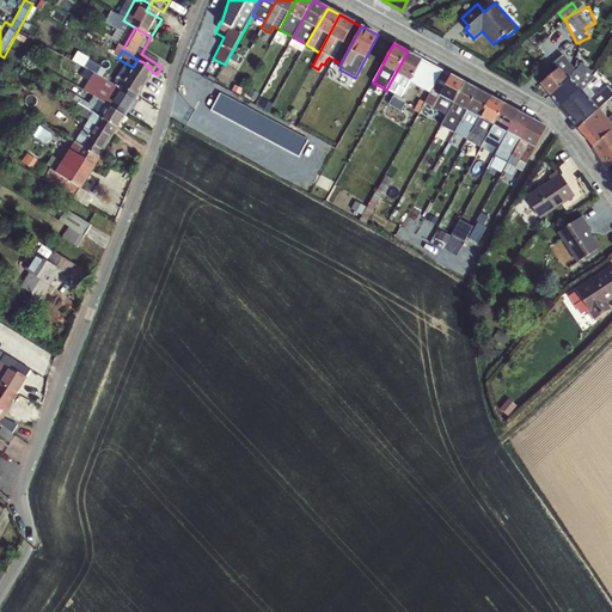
[(408,51),(386,90),(402,98),(410,84),(422,60),(408,51)]
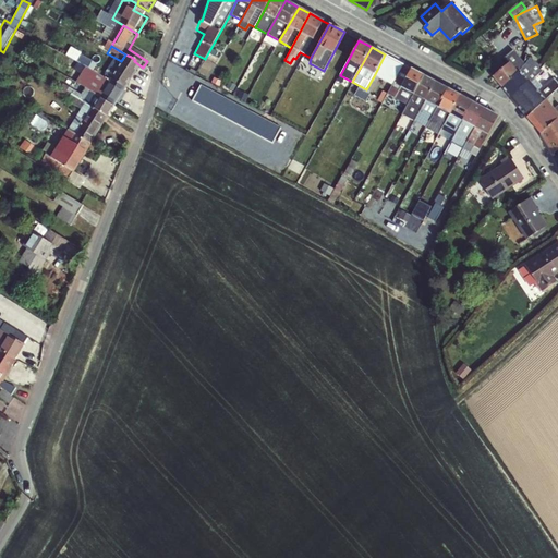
[(502,88),(524,63),(513,49),(504,58),(507,63),(493,76),(502,88)]
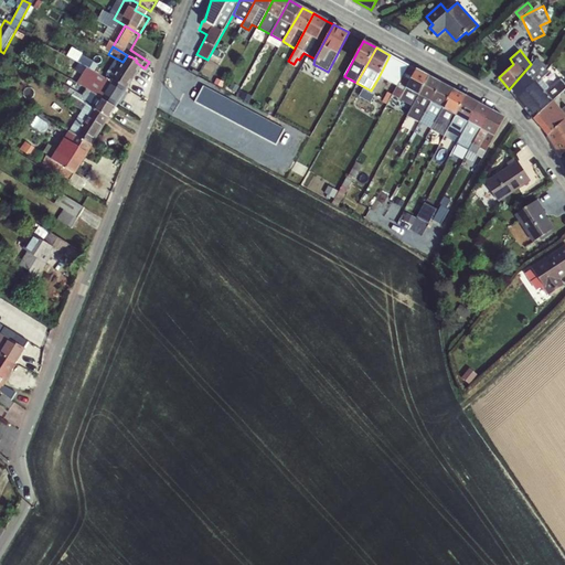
[(127,55),(123,62),(117,71),(121,74),(132,57),(127,55)]
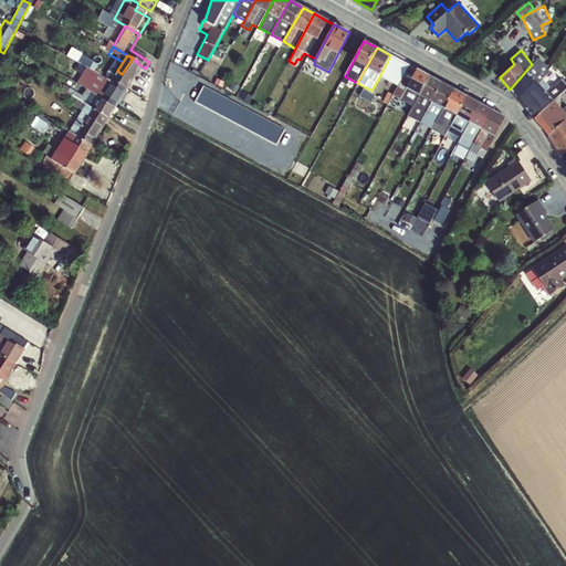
[(390,55),(379,77),(397,86),(409,65),(390,55)]
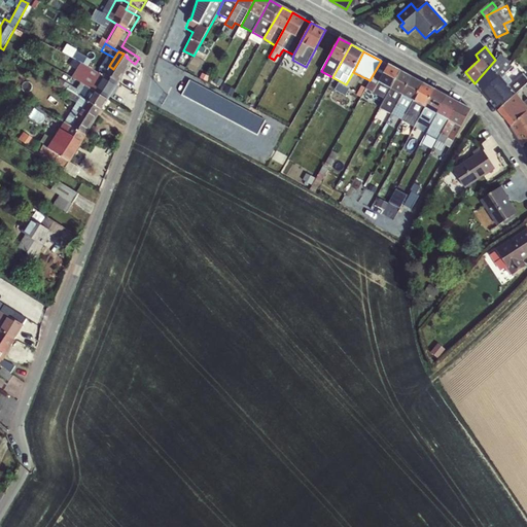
[(119,89),(135,64),(127,58),(128,57),(124,54),(113,69),(106,80),(119,89)]
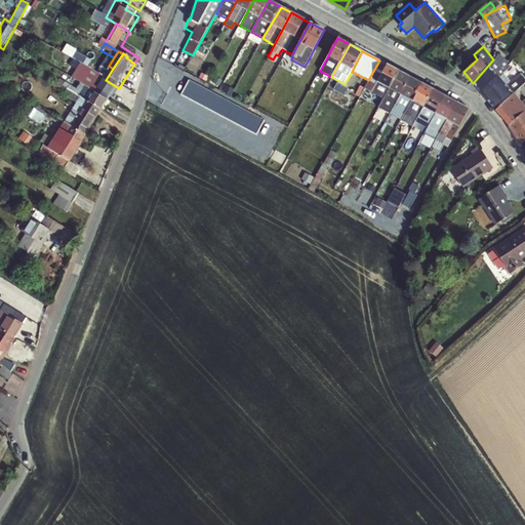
[(493,59),(473,83),(480,92),(503,73),(507,71),(496,58),(493,59)]
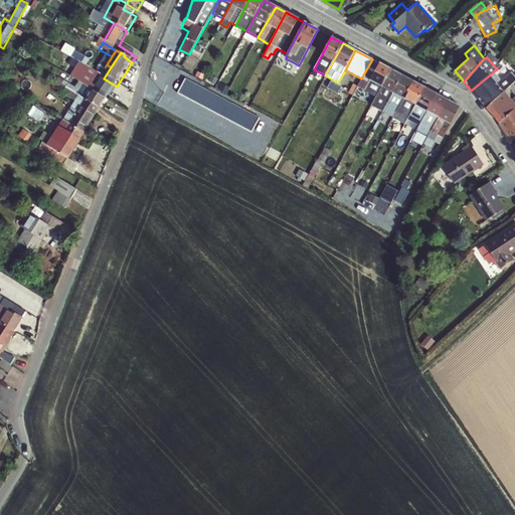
[(372,59),(361,78),(357,87),(352,83),(347,93),(371,107),(374,103),(391,69),(372,59)]
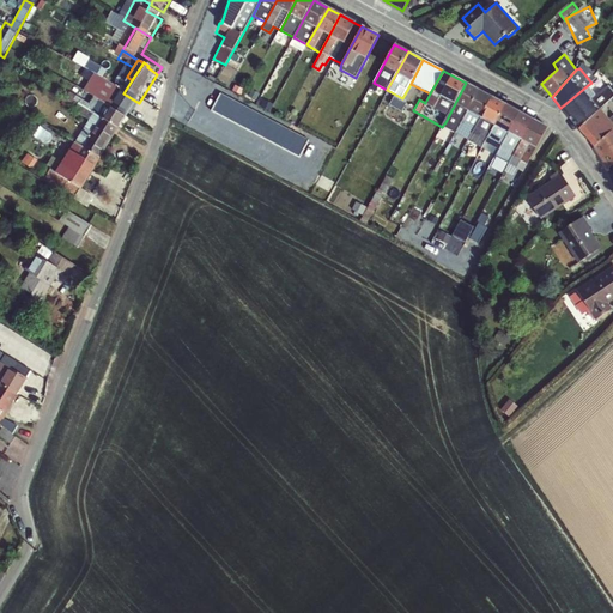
[(111,89),(103,84),(99,82),(97,86),(101,89),(102,87),(105,90),(101,98),(84,89),(80,95),(101,107),(120,117),(127,122),(139,103),(123,93),(122,96),(116,91),(111,89)]
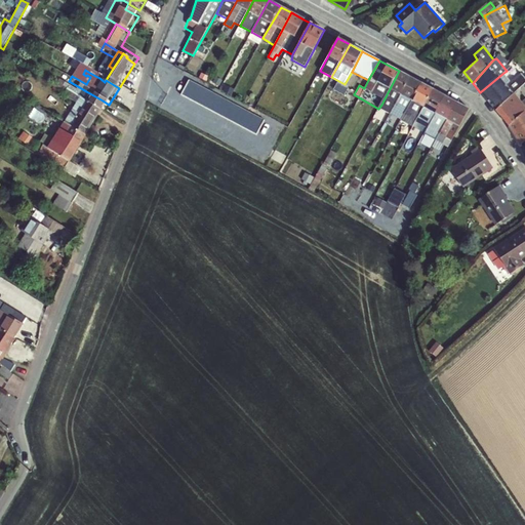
[(399,71),(381,105),(392,111),(410,77),(399,71)]
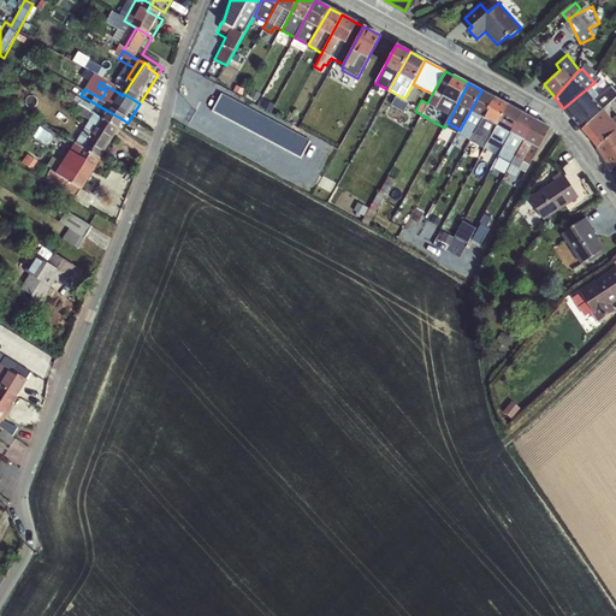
[(591,86),(563,108),(581,130),(603,110),(615,96),(615,92),(610,86),(598,96),(591,86)]
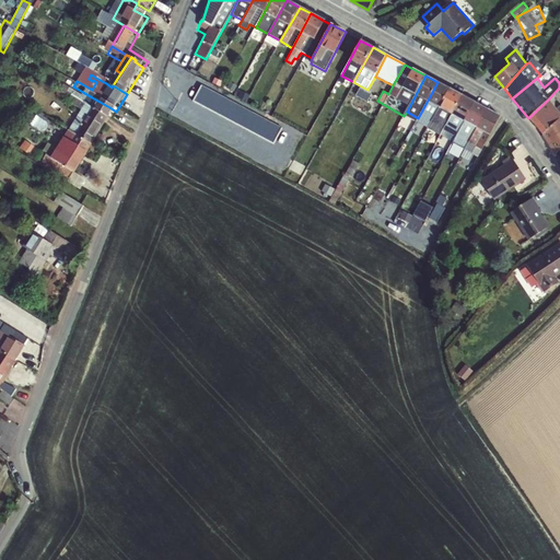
[(438,82),(418,118),(416,123),(428,129),(450,89),(438,82)]
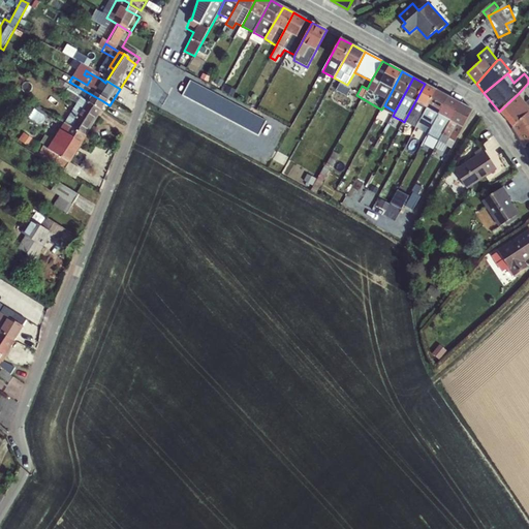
[(268,121),(191,81),(183,96),(259,136),(268,121)]
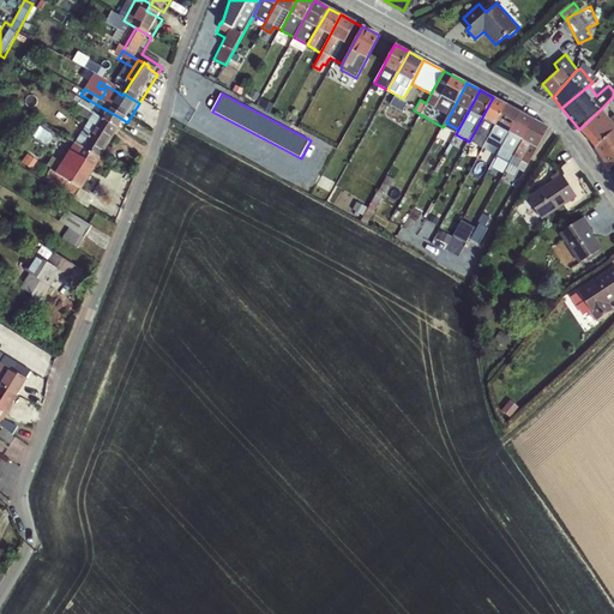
[(493,97),(469,142),(482,149),(486,143),(506,104),(493,97)]
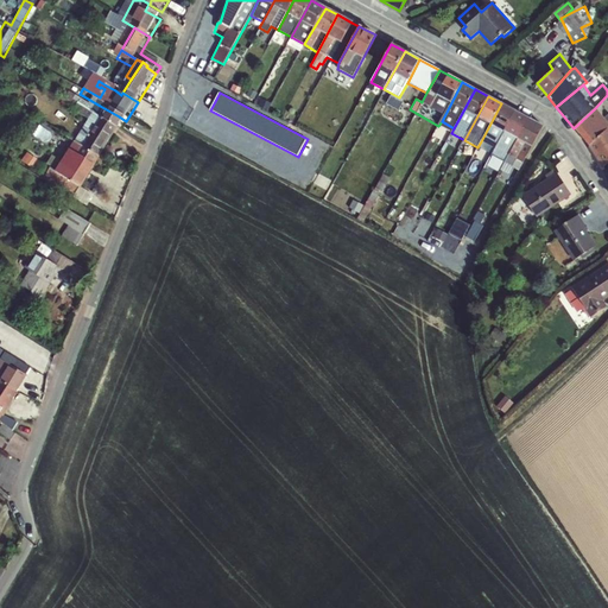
[(501,103),(481,141),(491,145),(494,137),(499,140),(515,112),(501,103)]
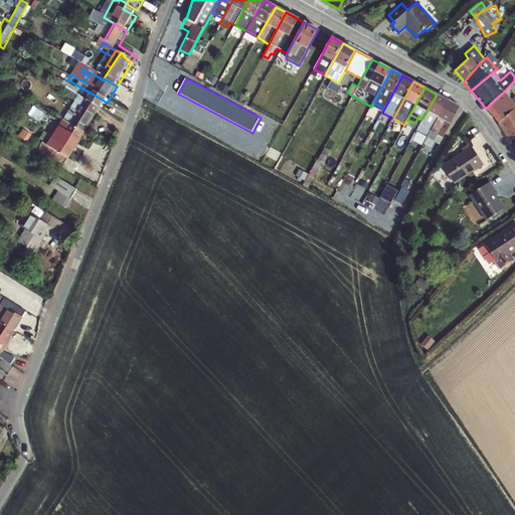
[(101,99),(84,90),(80,96),(69,90),(68,93),(71,95),(101,113),(107,103),(101,99)]
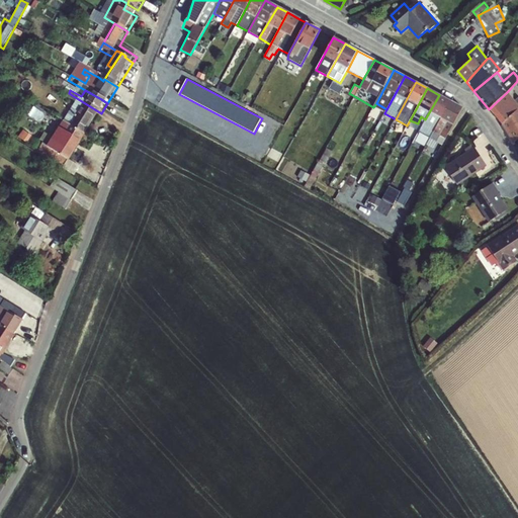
[(503,125),(517,109),(517,106),(507,92),(489,109),(503,125)]
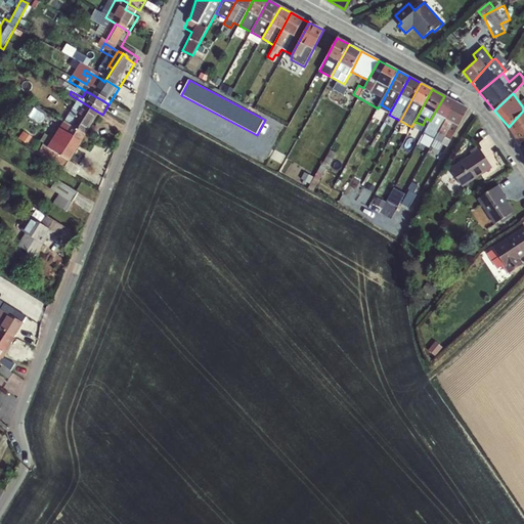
[(69,101),(78,107),(66,127),(66,128),(86,140),(102,115),(73,96),(69,101)]
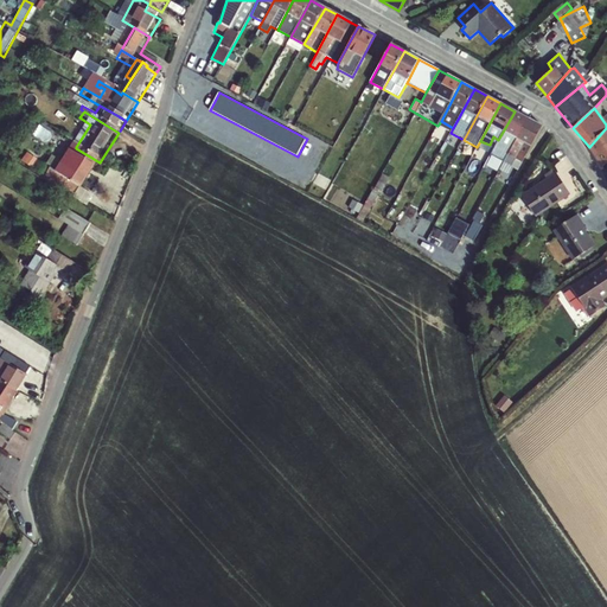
[(515,112),(498,140),(494,147),(508,155),(529,119),(515,112)]
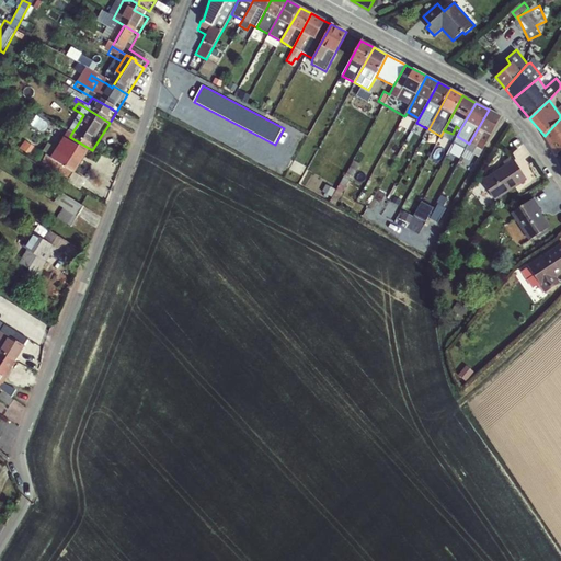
[(489,110),(469,144),(467,148),(473,151),(477,148),(482,151),(502,117),(489,110)]
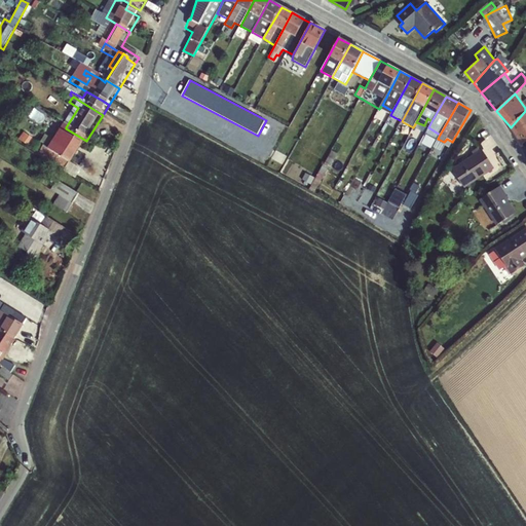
[(525,111),(511,127),(522,146),(525,141),(525,111)]
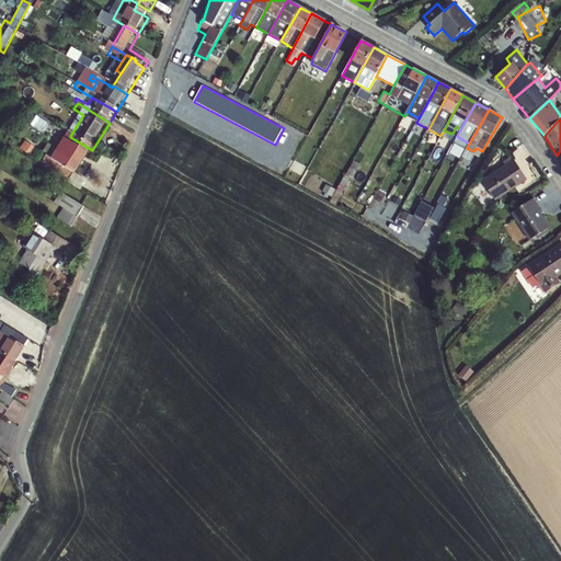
[(71,184),(92,150),(70,137),(54,163),(50,161),(46,168),(71,184)]
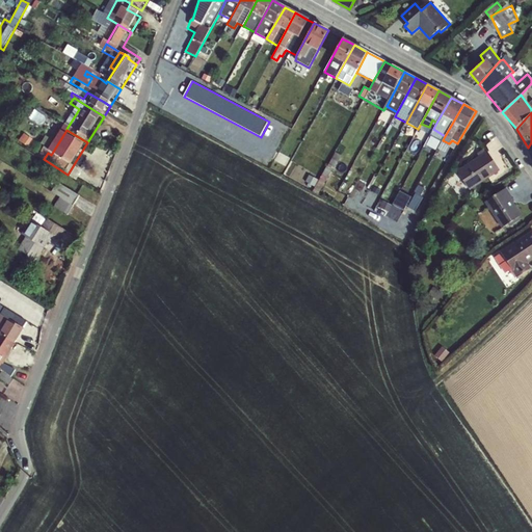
[(456,171),(470,191),(500,170),(487,151),(456,171)]
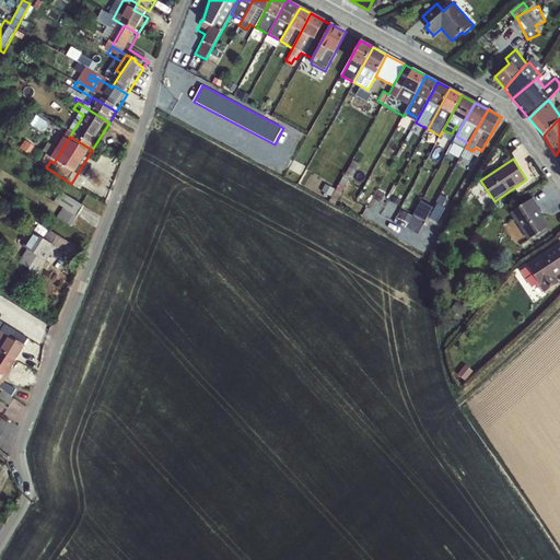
[(439,221),(451,198),(442,194),(431,218),(439,221)]
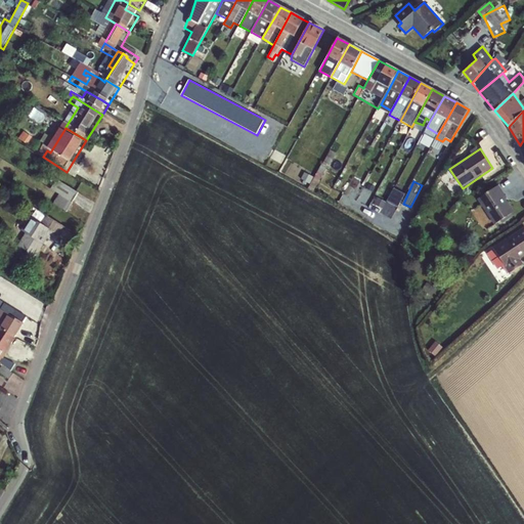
[(506,197),(499,185),(477,200),(494,225),(514,213),(505,198),(506,197)]
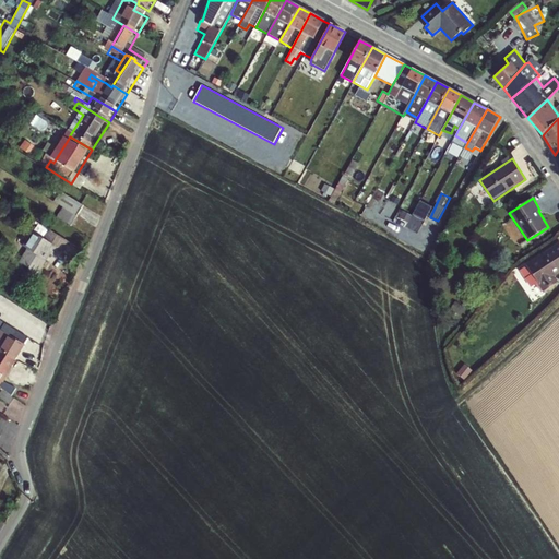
[(427,221),(435,204),(420,199),(414,215),(427,221)]
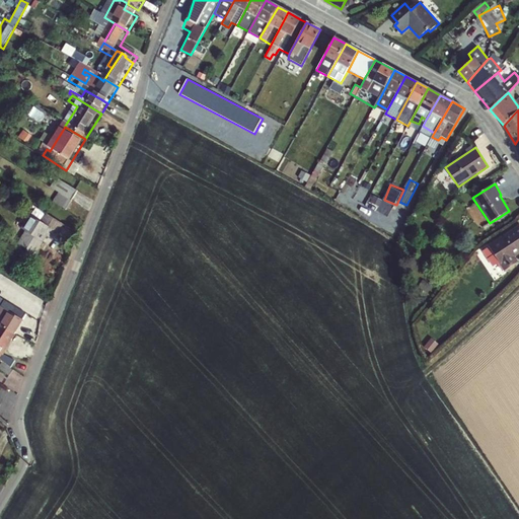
[(60,200),(73,208),(78,199),(58,186),(52,194),(60,200)]
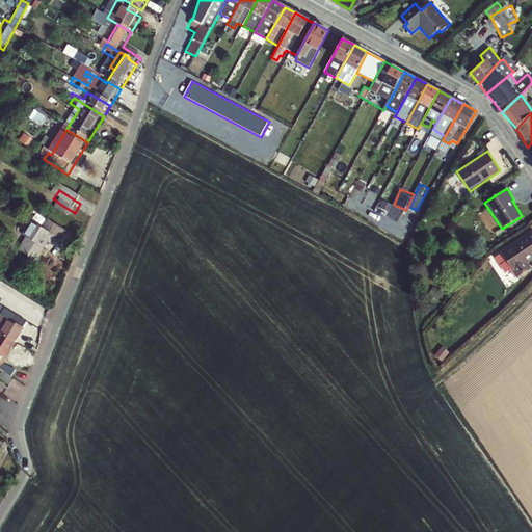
[(69,222),(75,213),(61,205),(55,214),(69,222)]
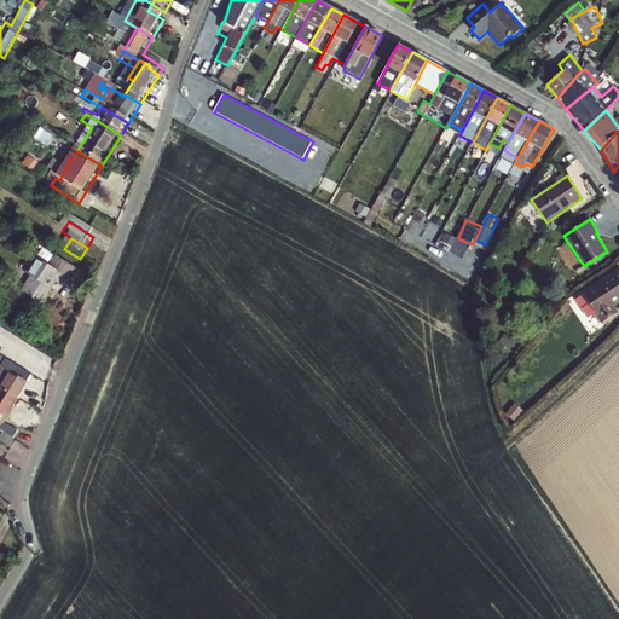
[(82,278),(61,265),(55,276),(39,266),(29,281),(35,284),(25,300),(35,305),(34,307),(44,313),(58,290),(63,294),(69,285),(75,289),(82,278)]
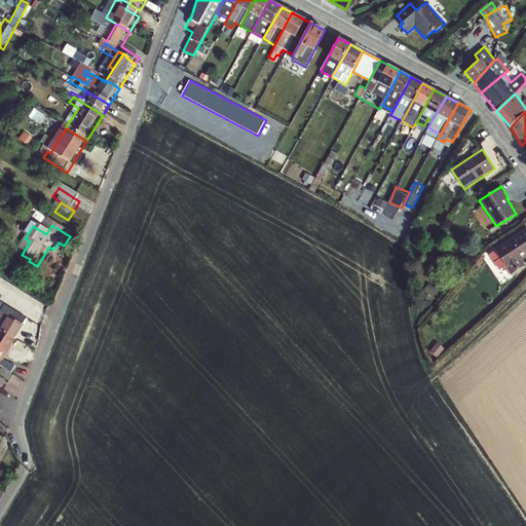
[(525,258),(525,227),(494,249),(511,275),(525,266),(522,261),(525,258)]
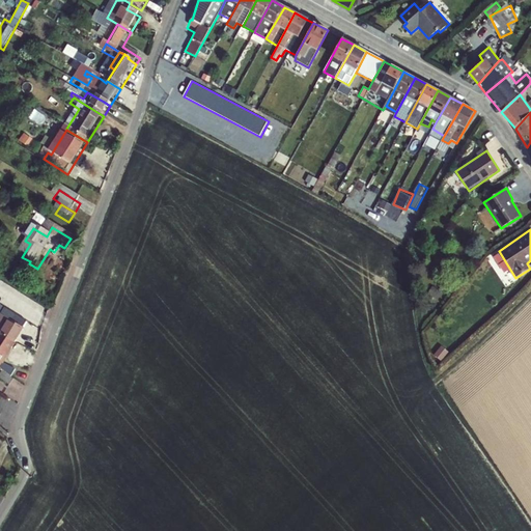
[(0,333),(3,335),(1,338),(16,346),(28,326),(7,312),(0,323),(0,333)]
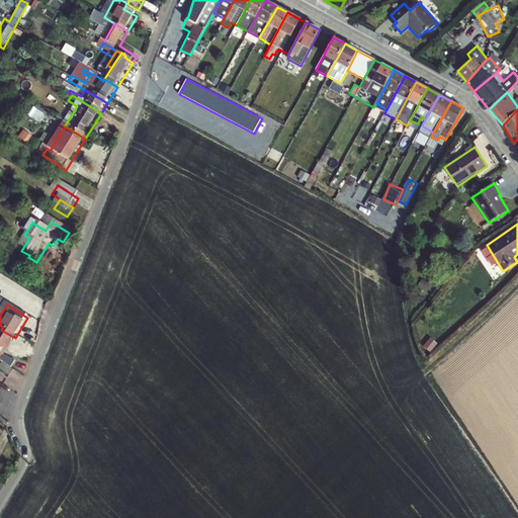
[(1,330),(0,332),(0,345),(8,350),(15,338),(1,330)]
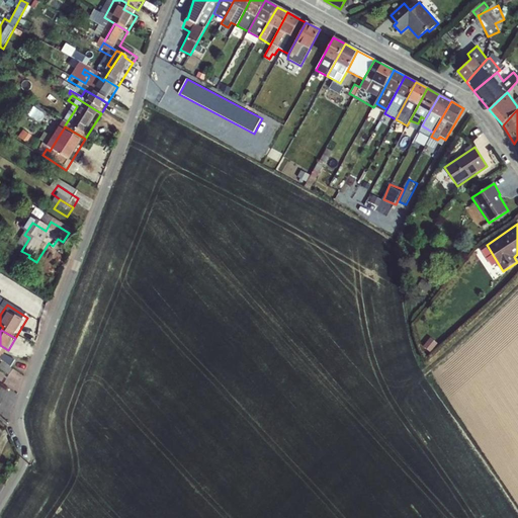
[(0,345),(0,361),(0,362),(0,363),(4,366),(13,372),(16,366),(3,357),(8,350),(0,345)]
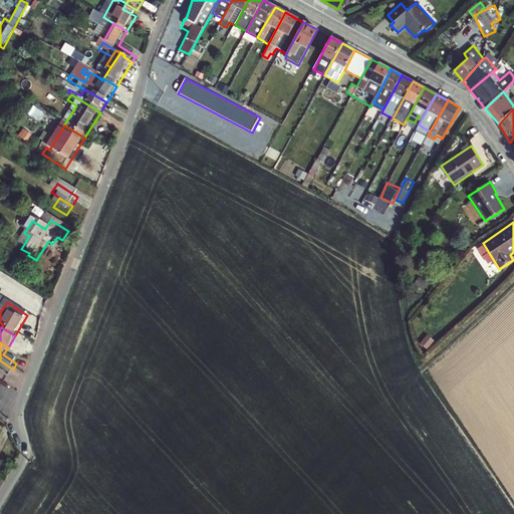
[(13,369),(4,363),(1,369),(12,376),(15,370),(13,369)]
